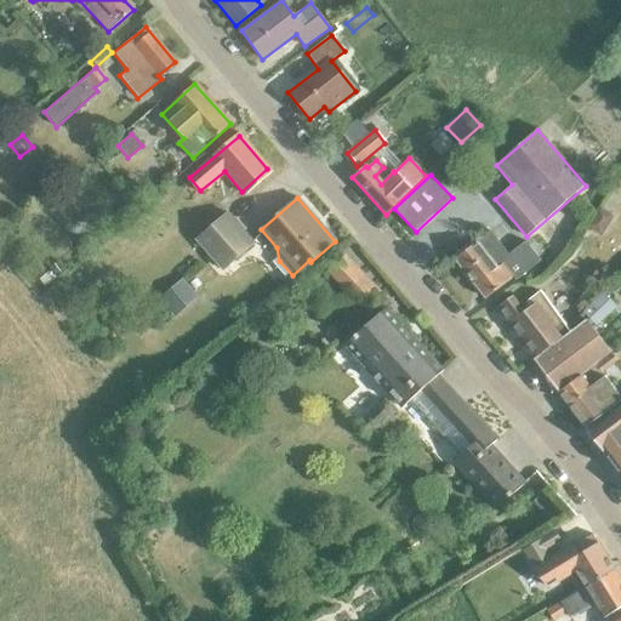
[(600,208),(588,227),(602,235),(614,216),(600,208)]
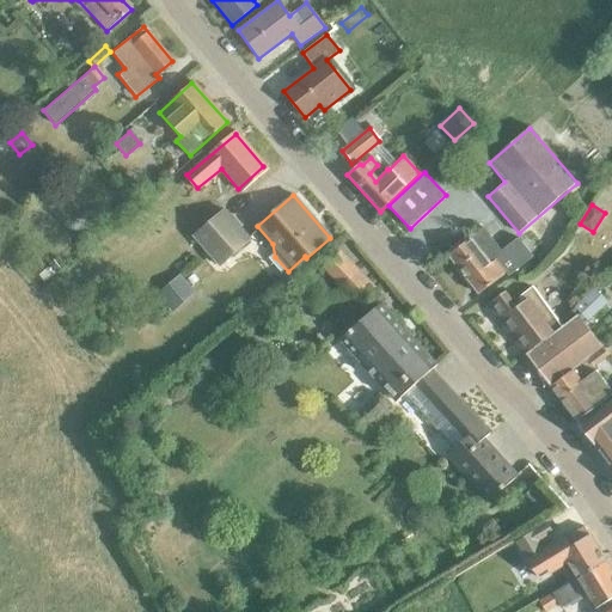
[(237,225),(225,210),(194,237),(207,251),(237,225)]
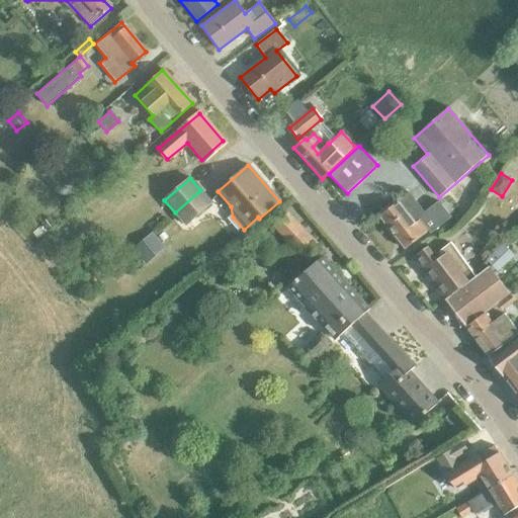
[(211,202),(200,190),(175,212),(185,225),(211,202)]
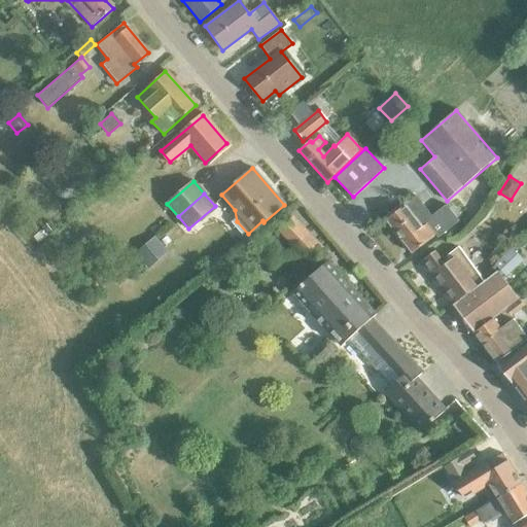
[(5,196),(0,200),(0,210),(0,211),(10,202),(5,196)]
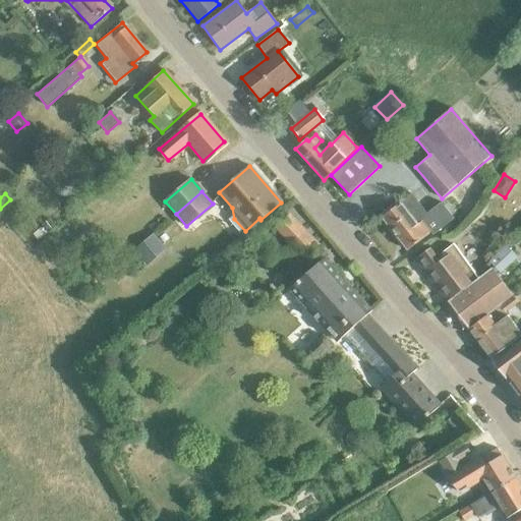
[(407,250),(431,232),(423,222),(428,218),(411,194),(382,218),(407,250)]
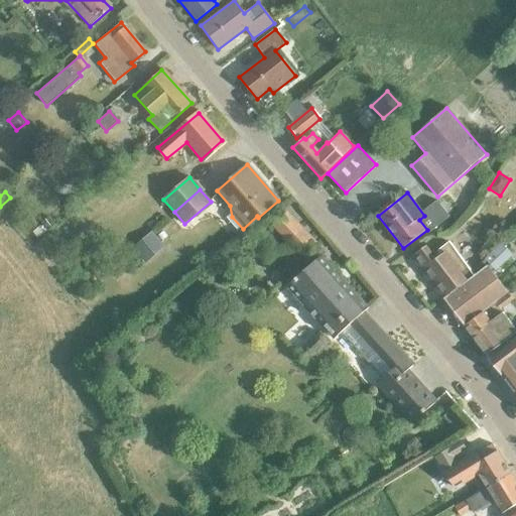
[(281,207),(267,221),(304,260),(318,246),(281,207)]
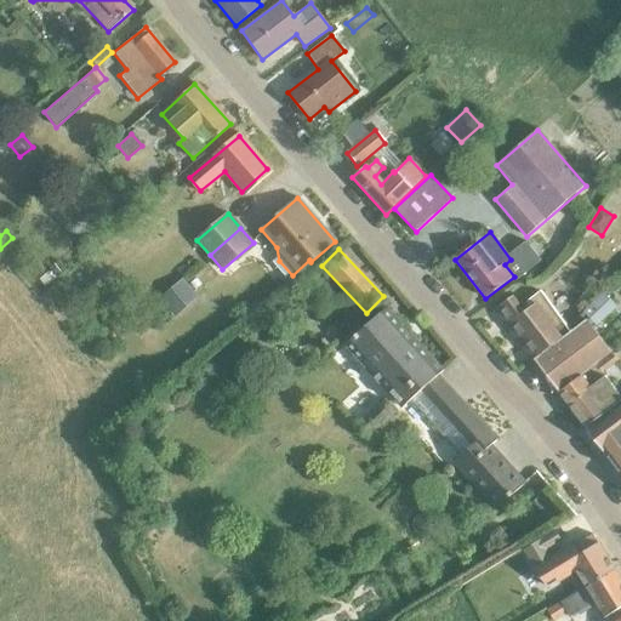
[(58,260),(50,267),(57,277),(66,269),(58,260)]
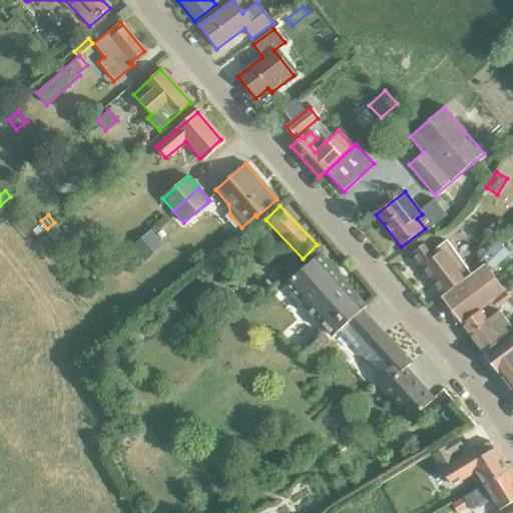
[(38,224),(32,230),(36,235),(43,230),(38,224)]
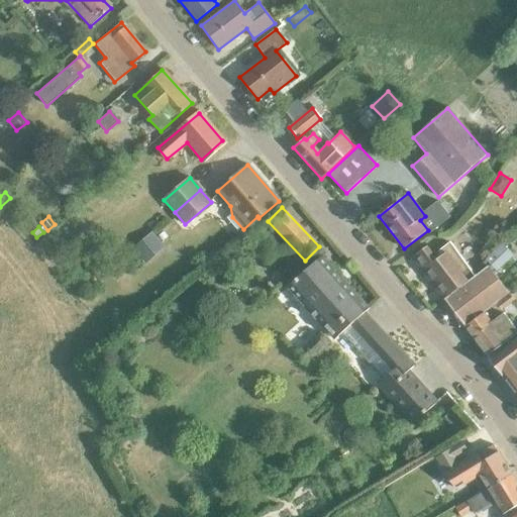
[(150,233),(131,249),(143,265),(163,247),(150,233)]
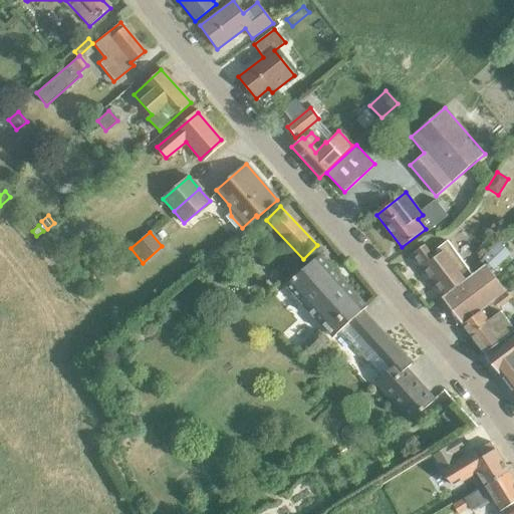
[(441,298),(442,298),(460,284),(459,282),(469,272),(447,241),(431,254),(424,245),(409,257),(441,298)]
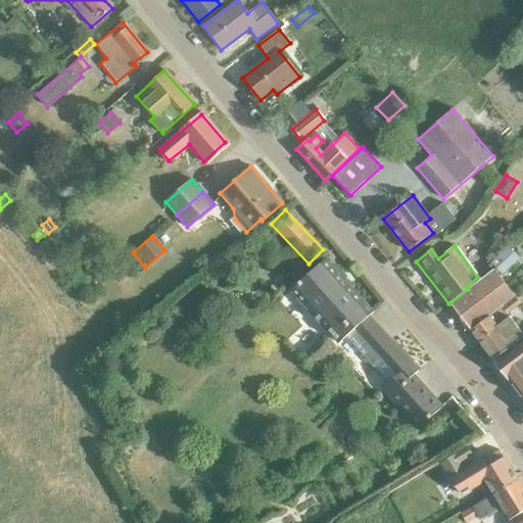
[(502,307),(515,297),(493,271),(496,269),(502,274),(518,257),(508,247),(477,277),(467,287),(468,289),(449,303),(470,331),(502,307)]
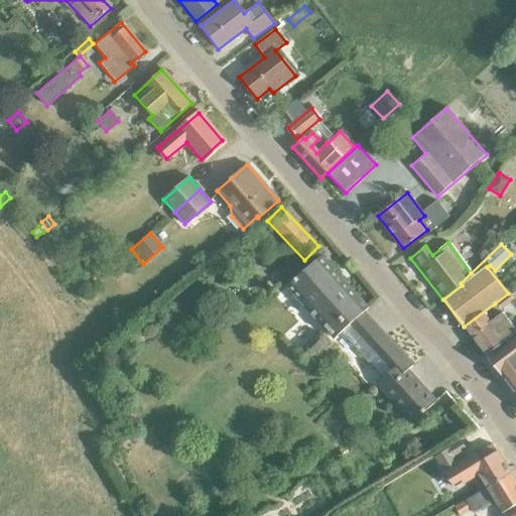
[(412,422),(436,401),(407,370),(412,365),(364,311),(368,307),(320,256),(286,286),(334,339),(341,333),(382,378),(376,383),(412,422)]
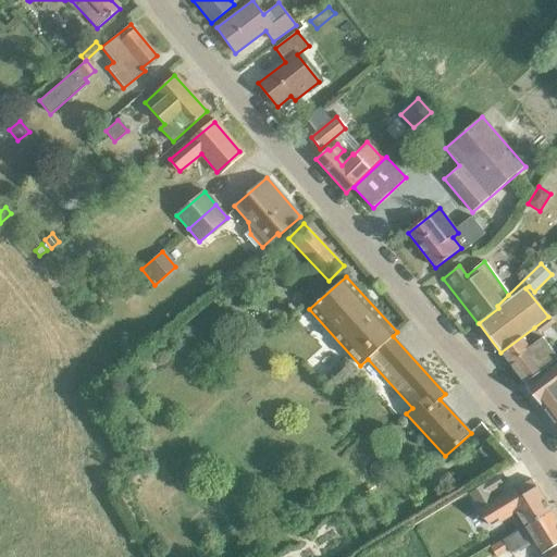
[(534,327),(500,353),(524,383),(556,359),(556,357),(540,335),(554,324),(548,317),(534,327)]
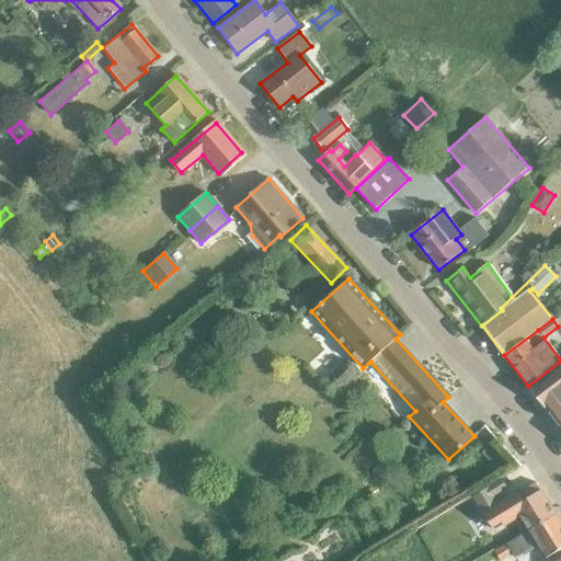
[(560,362),(528,387),(546,410),(546,409),(560,397),(560,362)]
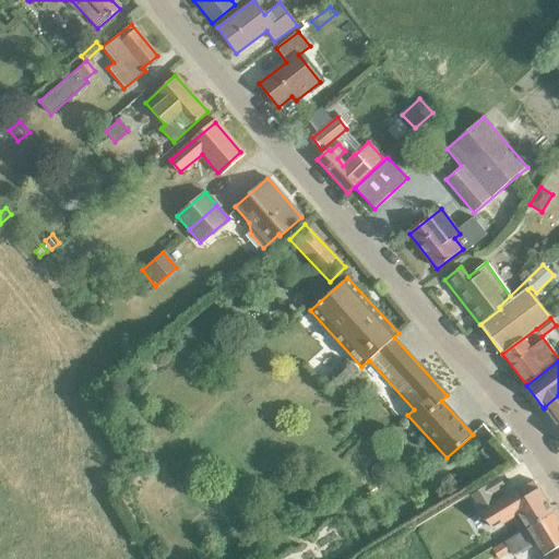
[(558,395),(544,407),(558,427),(558,395)]
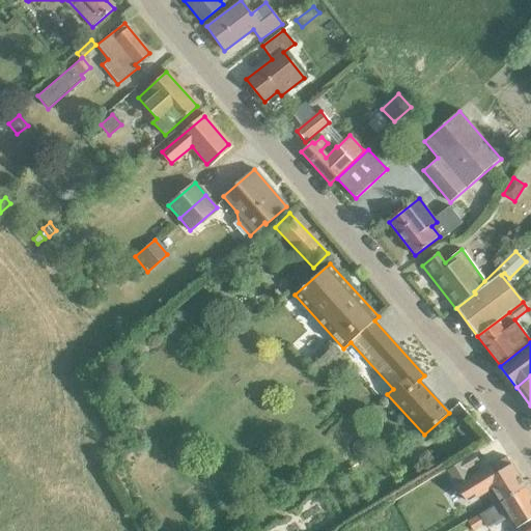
[(476,457),(464,465),(469,474),(481,466),(476,457)]
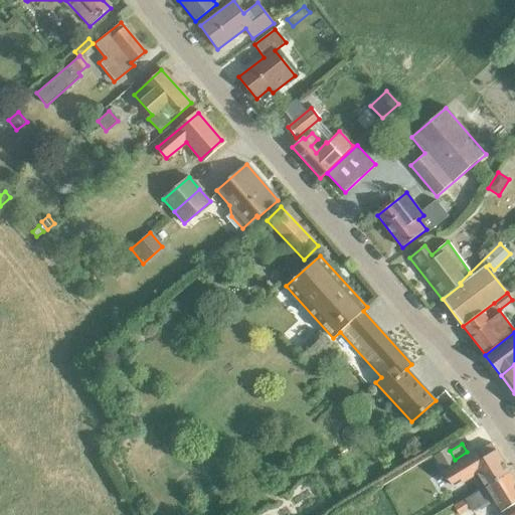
[(491,445),(444,473),(452,485),(460,481),(463,486),(475,478),(482,490),(509,472),(491,445)]
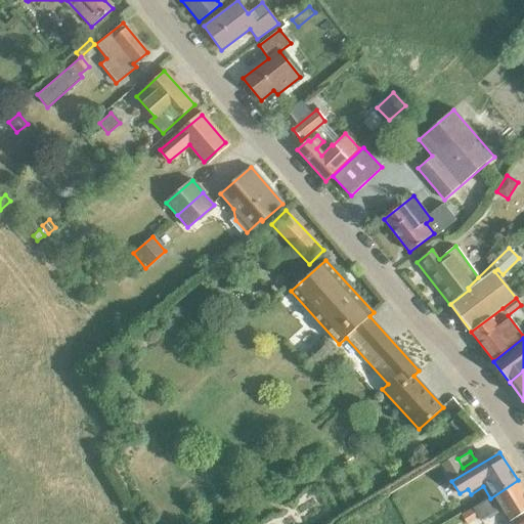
[(523,489),(518,480),(490,498),(462,516),(467,523),(478,517),(480,521),(501,508),(510,522),(517,517),(520,523),(523,521),(523,489)]
